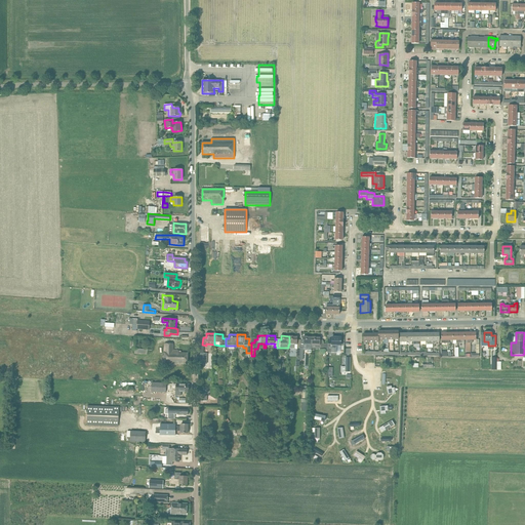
[(289,345),(288,348),(295,348),(295,345),(297,345),(297,348),(296,357),(299,357),(299,353),(300,350),(300,340),(297,340),(297,338),(297,336),(289,336),(289,345)]
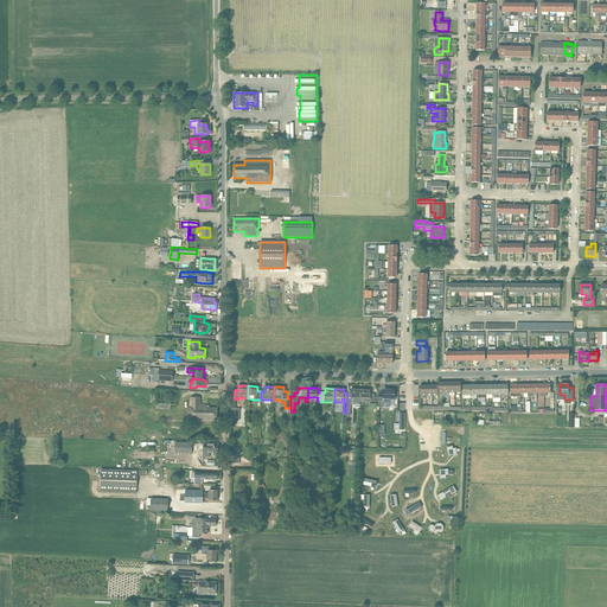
[(347,404),(346,408),(351,409),(351,404),(351,398),(357,400),(357,403),(360,403),(360,400),(360,389),(351,389),(351,394),(347,394),(347,404)]
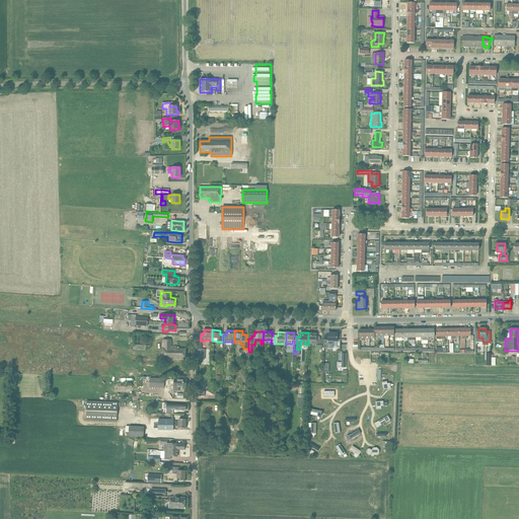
[(308,332),(308,342),(316,342),(316,345),(319,345),(324,345),(324,340),(319,340),(319,337),(316,337),(316,334),(308,332)]
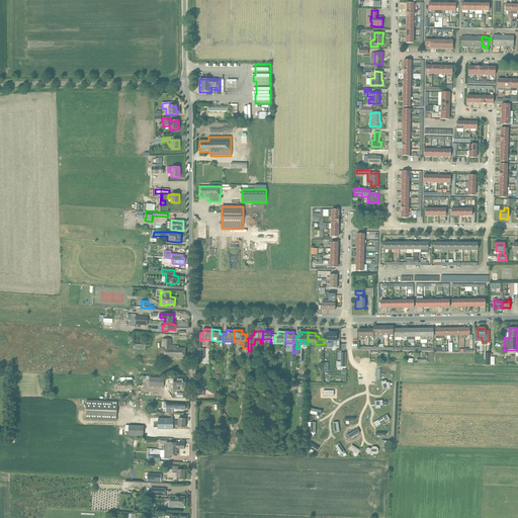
[(134,333),(134,338),(133,349),(145,350),(145,345),(150,346),(151,339),(151,334),(134,333)]
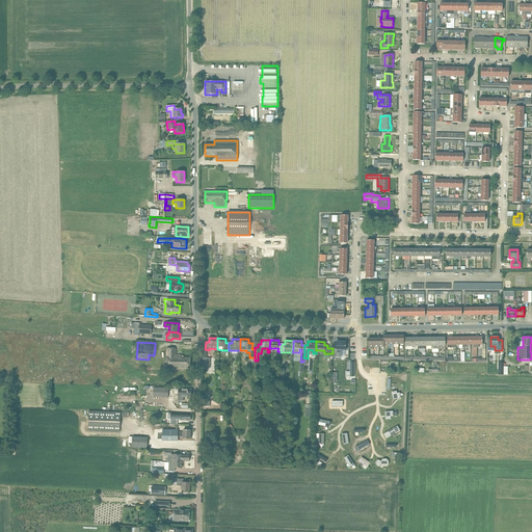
[(333,357),(341,357),(341,350),(345,350),(345,347),(346,347),(346,346),(345,346),(345,342),(337,342),(337,349),(333,348),(333,353),(333,357)]
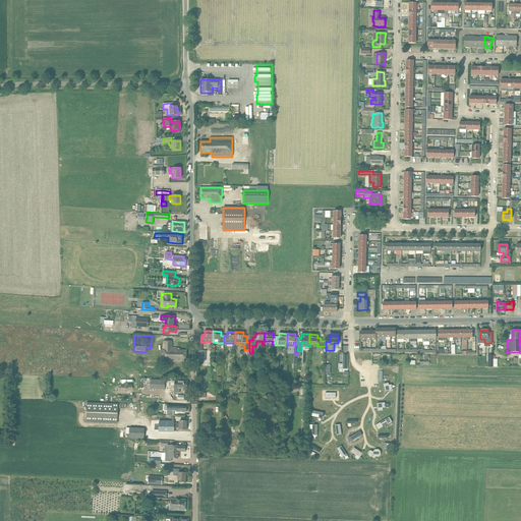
[(162,363),(167,363),(167,362),(175,362),(175,361),(186,361),(186,350),(180,350),(180,348),(177,348),(177,347),(172,347),(172,341),(164,341),(163,353),(162,353),(162,363)]
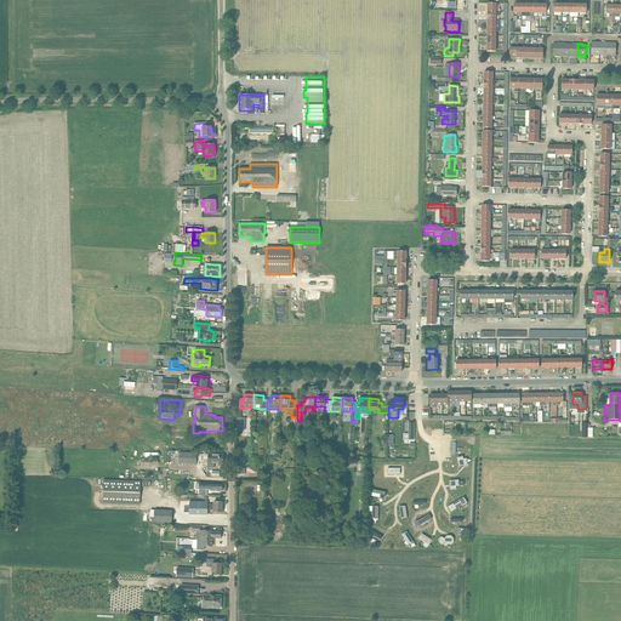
[(409,423),(409,434),(404,434),(404,439),(414,439),(414,423),(412,423),(410,423),(409,423)]
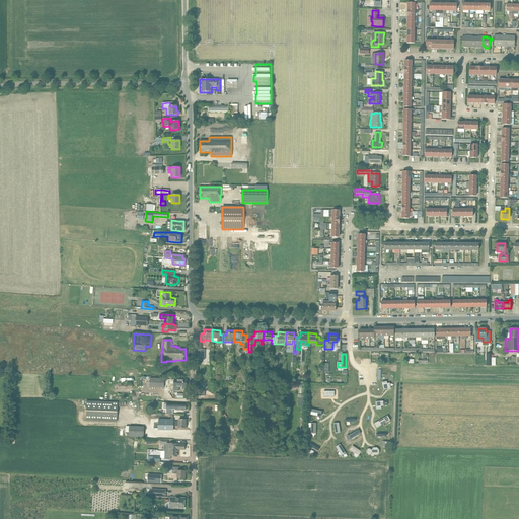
[(164,379),(150,378),(150,387),(164,387),(164,379)]
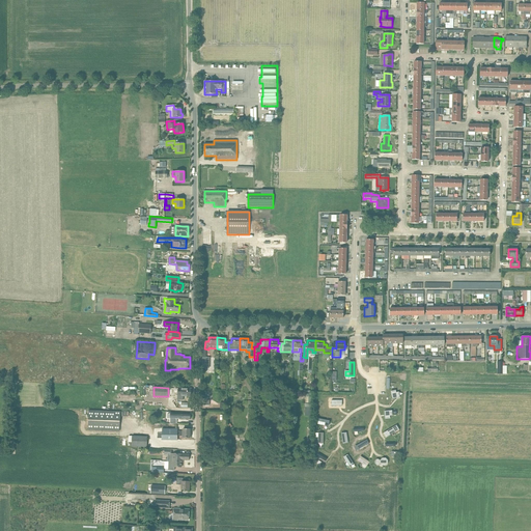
[(177,388),(177,400),(184,400),(184,396),(191,396),(191,389),(177,388)]
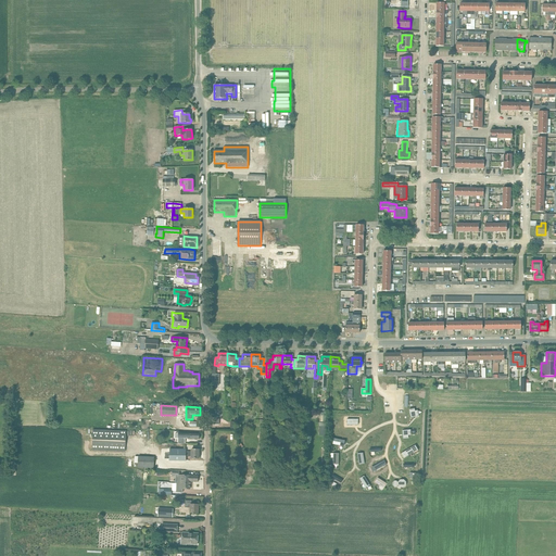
[(414,408),(409,409),(411,417),(419,416),(417,411),(415,411),(414,408)]
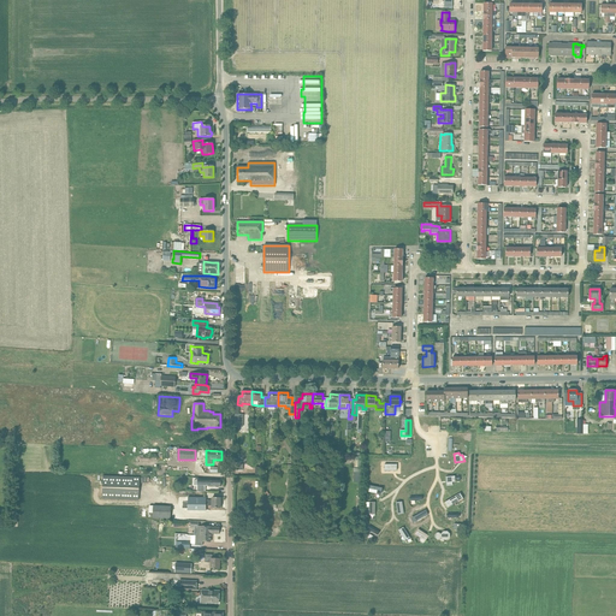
[(137,501),(138,479),(104,477),(102,499),(137,501)]
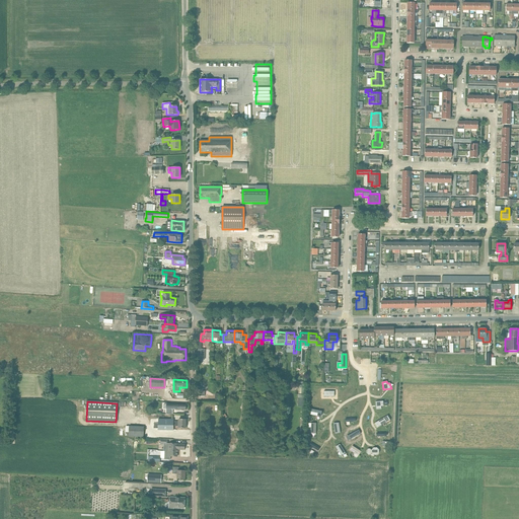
[(173,411),(180,411),(186,411),(187,404),(181,404),(167,404),(167,415),(173,415),(173,411)]
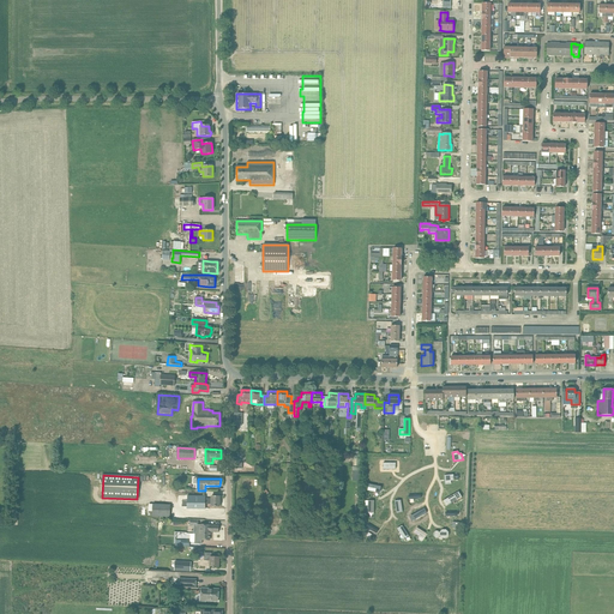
[(459,492),(444,500),(446,506),(452,503),(451,500),(456,498),(457,500),(462,497),(459,492)]
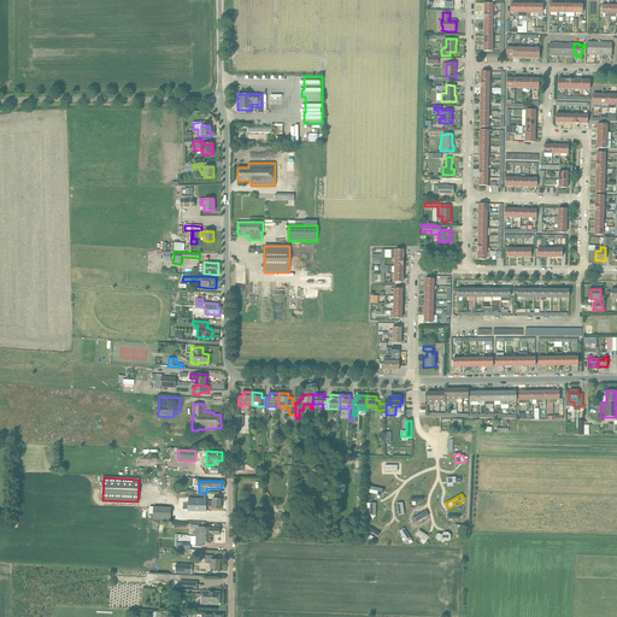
[(221,499),(215,499),(212,499),(212,501),(206,501),(206,499),(188,499),(187,512),(200,512),(206,512),(206,506),(212,506),(212,509),(221,510),(221,499)]
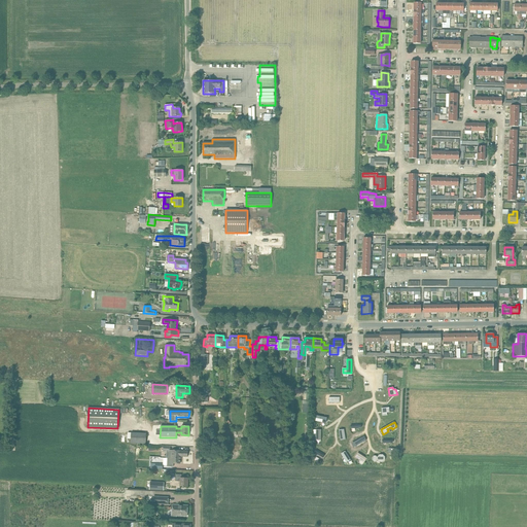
[(145,444),(146,434),(131,433),(131,444),(145,444)]
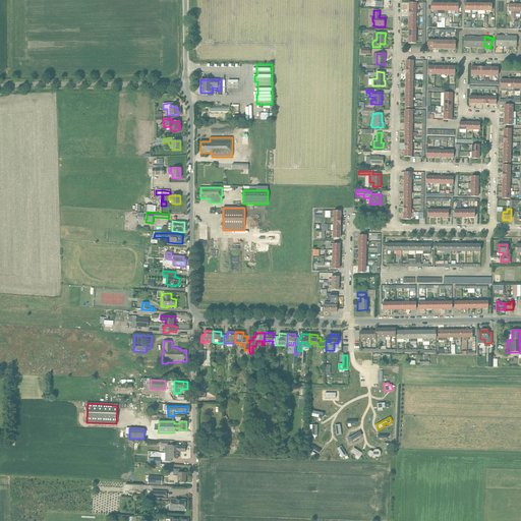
[(360,431),(349,438),(351,442),(362,436),(360,431)]
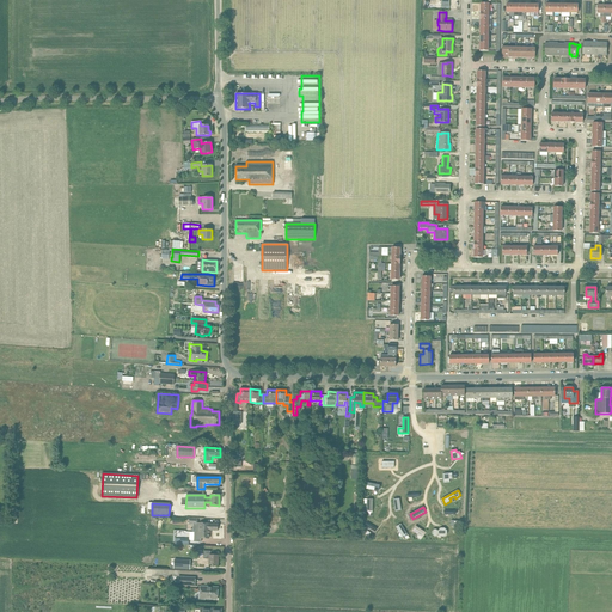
[(201,538),(203,538),(209,539),(209,531),(218,531),(218,524),(196,522),(196,519),(189,519),(189,524),(194,524),(193,532),(195,532),(194,542),(201,543),(201,538)]
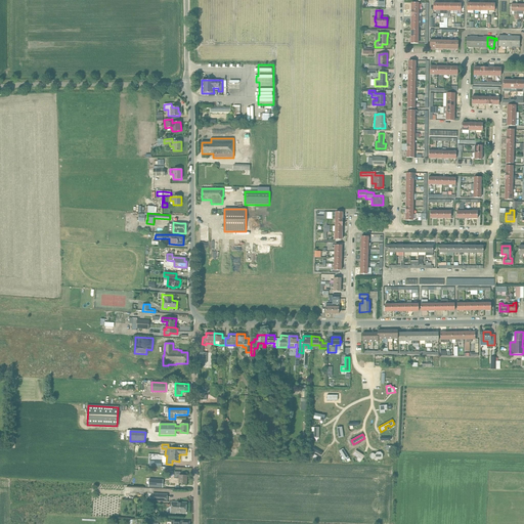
[(343,448),(339,451),(344,460),(349,456),(343,448)]
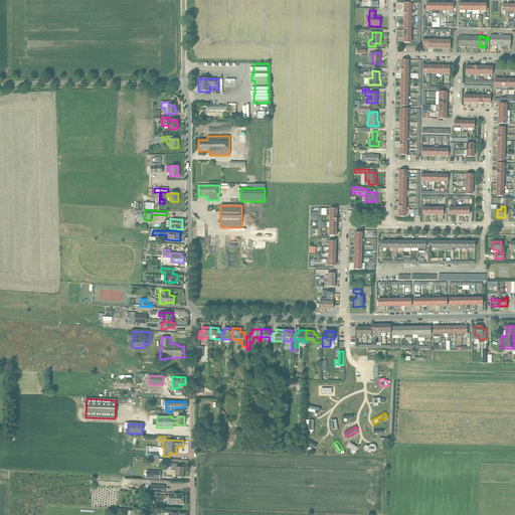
[(350,443),(347,447),(352,450),(352,449),(356,451),(358,448),(350,443)]
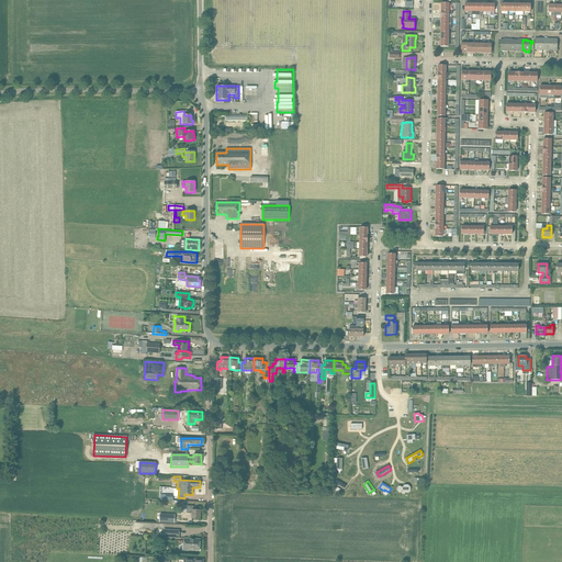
[(193,506),(188,506),(187,506),(187,514),(192,514),(192,518),(195,518),(195,519),(200,519),(201,510),(193,510),(193,506)]
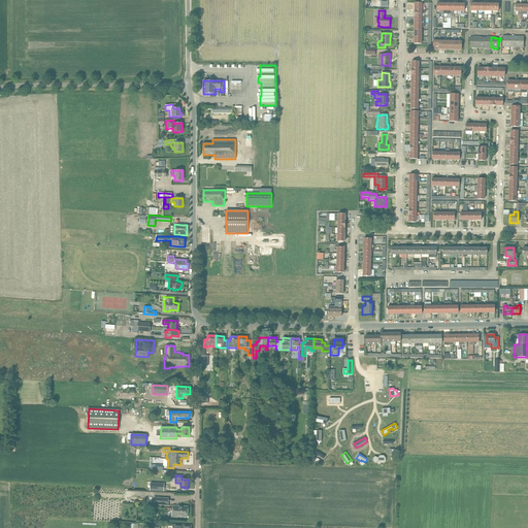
[(151,483),(151,491),(163,492),(163,484),(151,483)]
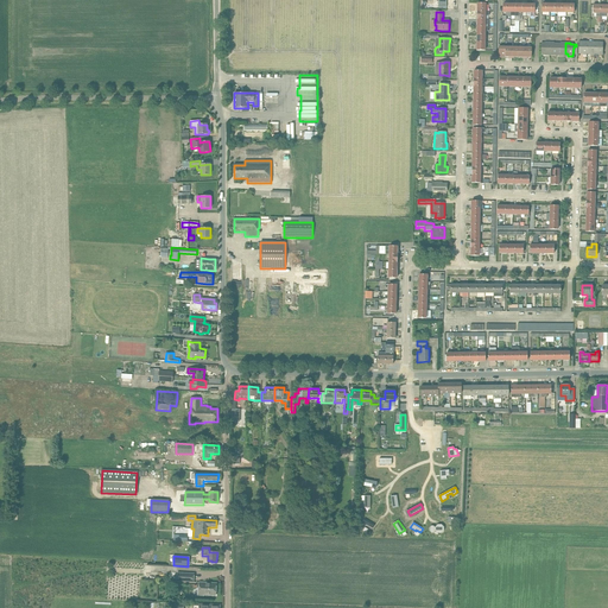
[(203,595),(206,595),(210,595),(210,594),(215,594),(215,595),(216,595),(216,584),(206,583),(200,583),(200,591),(203,593),(203,595)]
